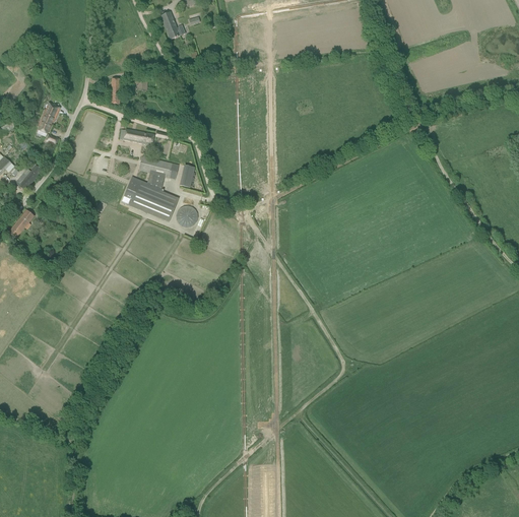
[(161,13),(172,38),(182,34),(183,33),(183,34),(187,31),(183,23),(179,24),(180,25),(178,26),(171,10),(161,13)]
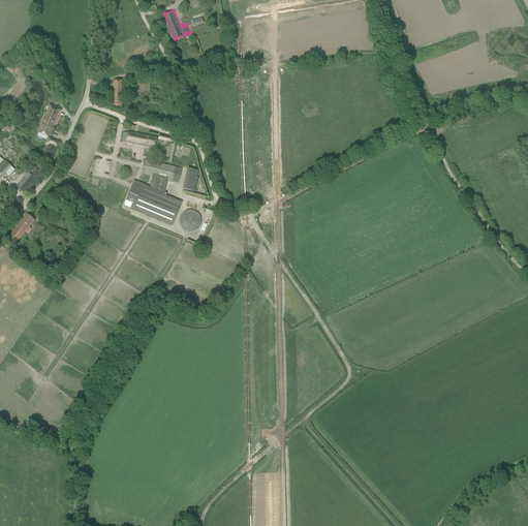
[(114,78),(113,104),(122,104),(122,96),(126,96),(127,79),(114,78)]
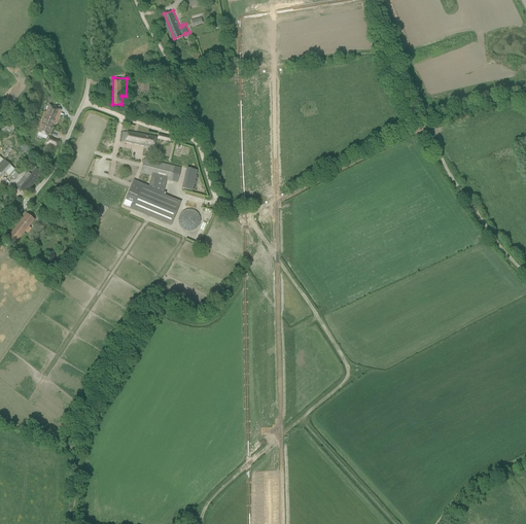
[(141,90),(150,90),(150,78),(141,77),(141,90)]
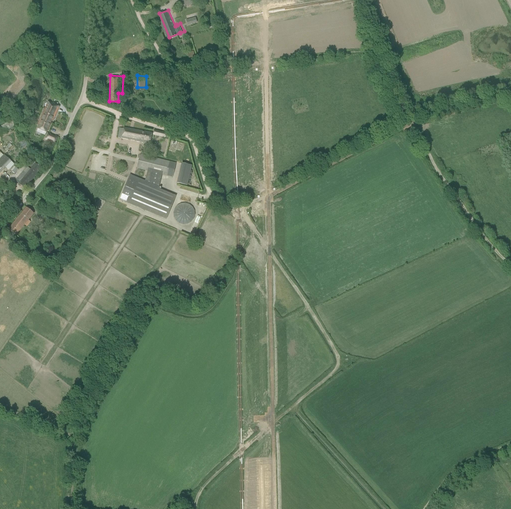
[(37,129),(35,132),(40,134),(42,131),(43,131),(44,128),(47,130),(53,117),(54,118),(60,104),(56,102),(49,99),(42,114),(43,115),(37,129)]
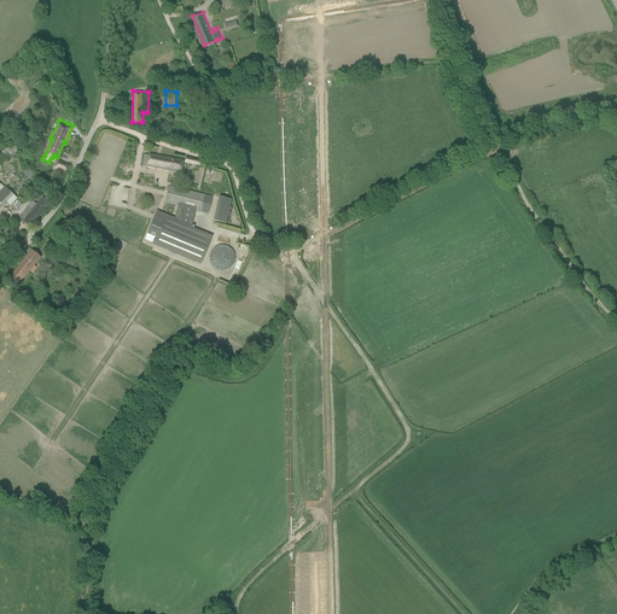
[(19,139),(0,150),(0,161),(24,146),(19,139)]
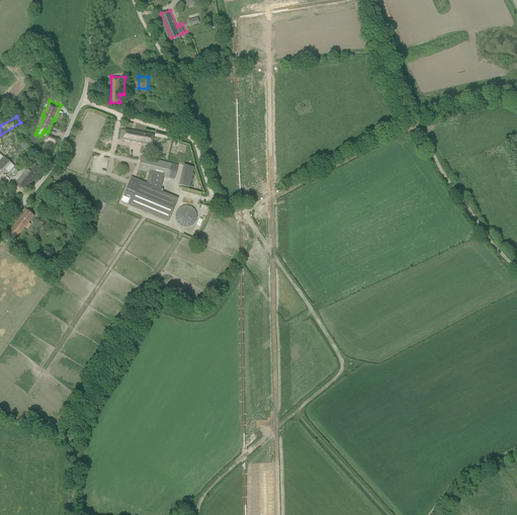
[(122,126),(120,136),(139,139),(139,140),(143,141),(143,140),(145,140),(148,141),(148,142),(153,143),(155,132),(126,126),(126,127),(122,126)]
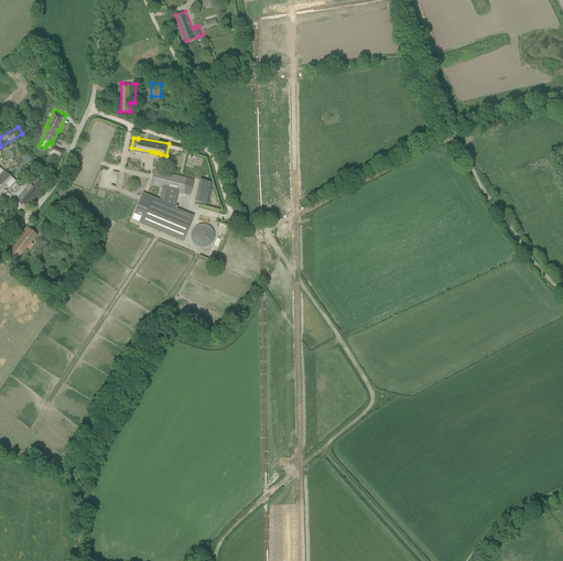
[(184,146),(185,143),(171,140),(171,141),(171,142),(170,147),(183,149),(184,147),(184,146)]
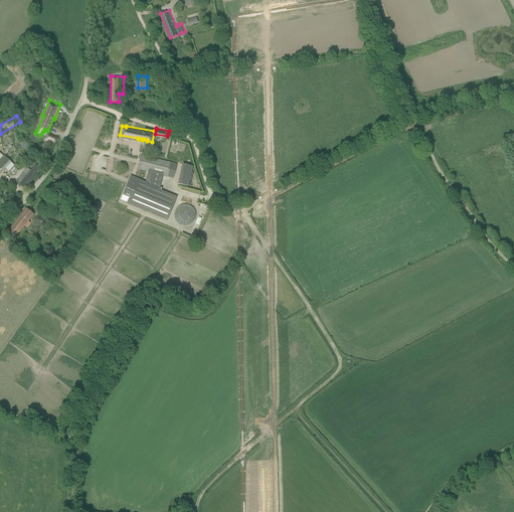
[(46,138),(56,142),(59,136),(49,131),(46,138)]
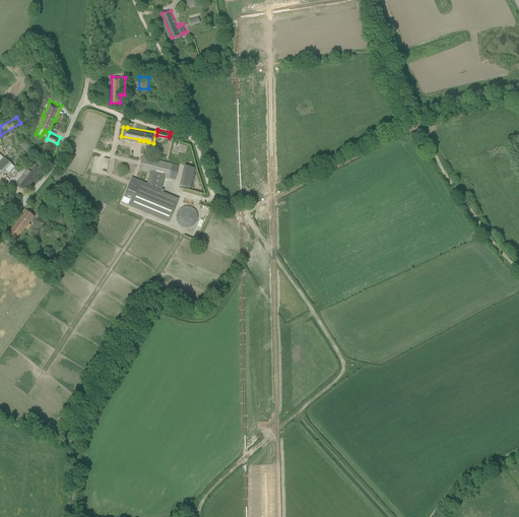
[(25,138),(17,144),(21,149),(29,144),(25,138)]
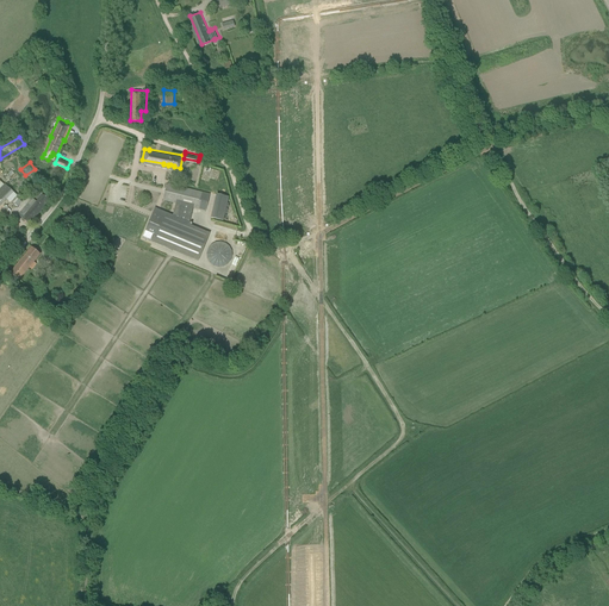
[(6,181),(0,187),(0,195),(4,192),(8,197),(14,189),(10,185),(6,181)]
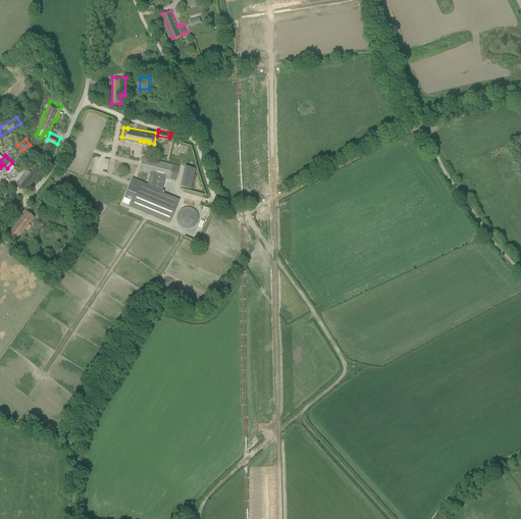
[(133,177),(123,199),(125,200),(171,219),(179,197),(162,190),(166,175),(176,177),(179,164),(173,163),(174,162),(144,155),(140,169),(151,171),(148,184),(135,178),(133,177)]
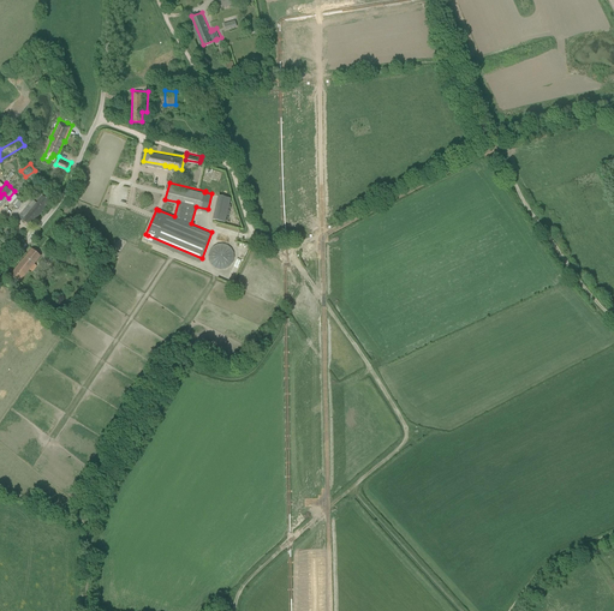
[(19,213),(30,223),(52,199),(43,192),(37,201),(34,197),(19,213)]
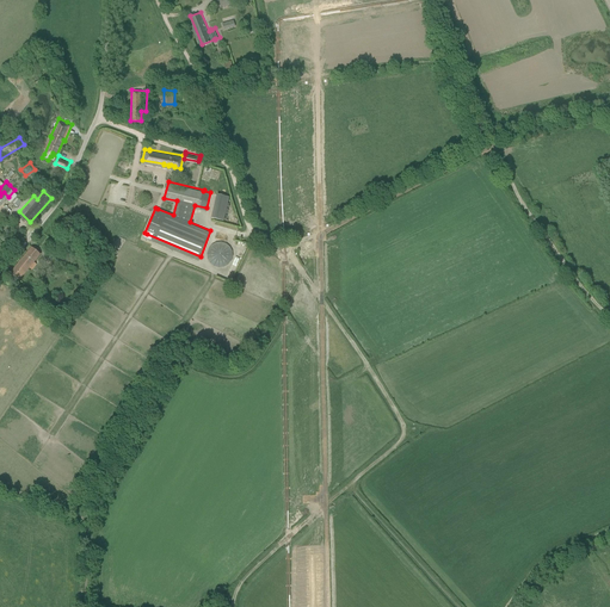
[(225,218),(230,194),(217,192),(213,215),(225,218)]
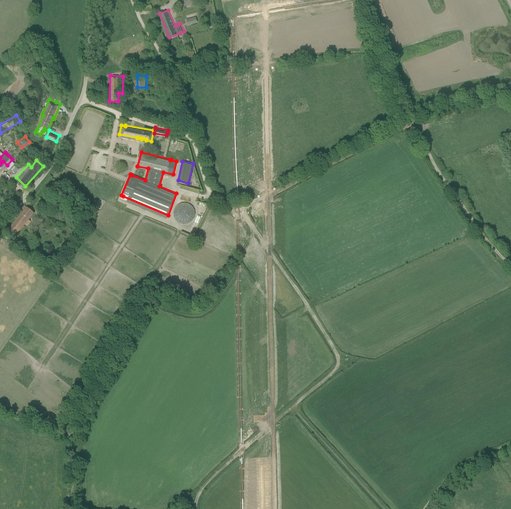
[(183,198),(171,212),(182,222),(184,219),(188,222),(198,210),(183,198)]
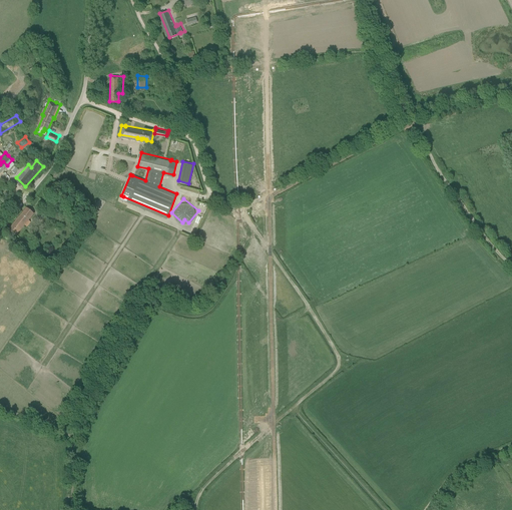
[(27,205),(9,226),(13,229),(17,233),(26,222),(28,223),(31,219),(29,218),(34,211),(31,208),(27,205)]
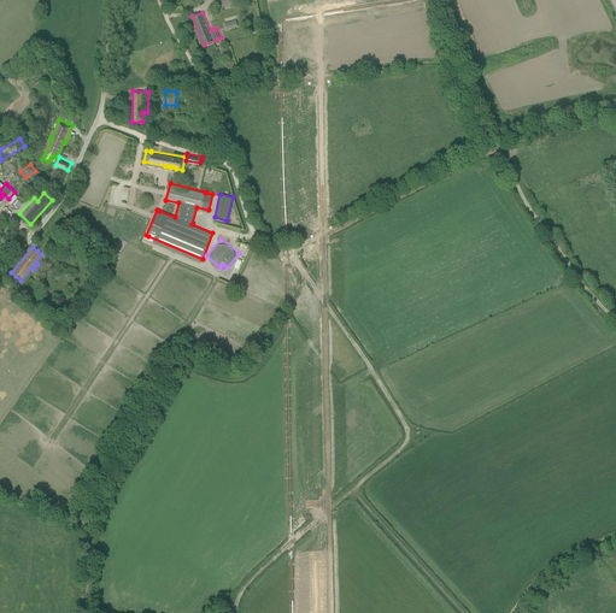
[(53,265),(46,273),(50,276),(57,267),(53,265)]
